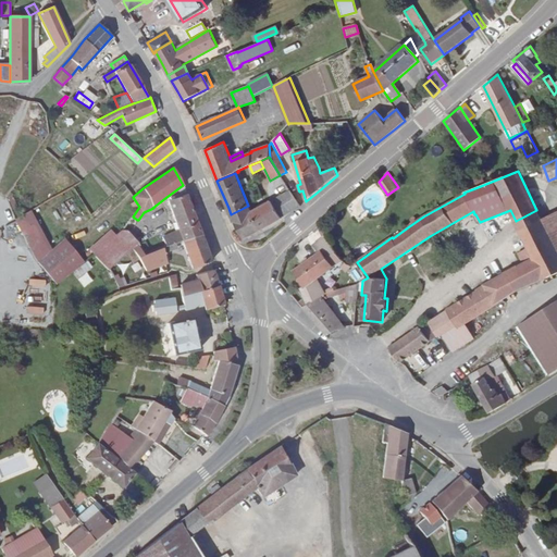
[(162,237),(166,247),(174,244),(183,240),(201,235),(192,210),(185,194),(183,185),(166,197),(178,230),(162,237)]
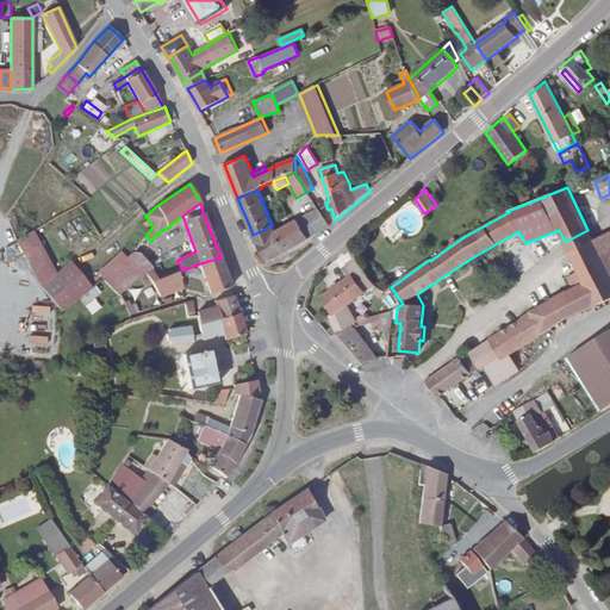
[(321,231),(329,226),(317,209),(275,232),(285,253),(294,247),(309,240),(321,231)]
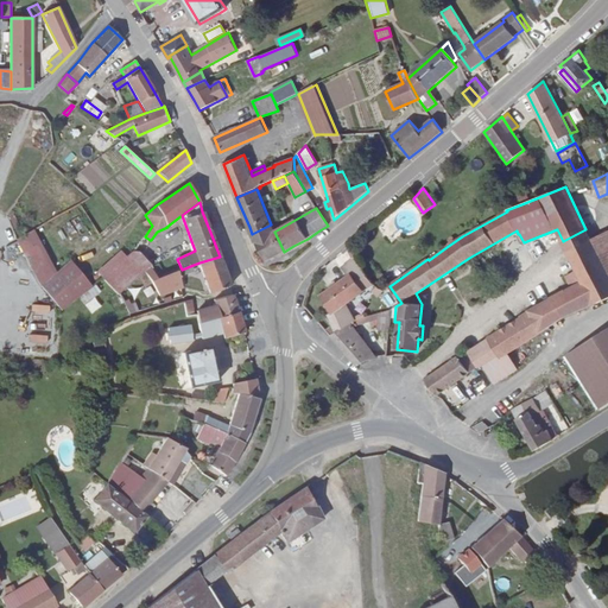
[(143,222),(149,230),(152,226),(147,219),(143,222)]
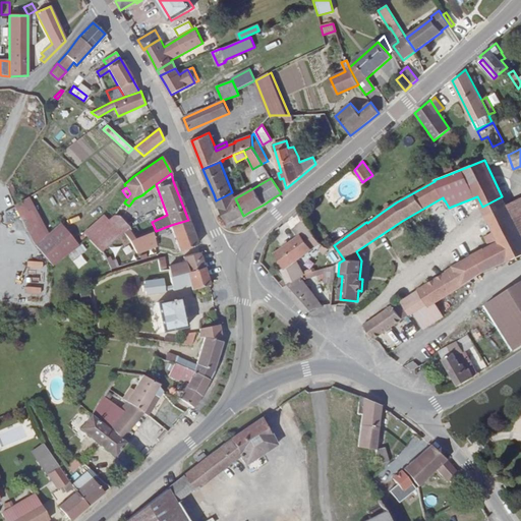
[(228,224),(243,216),(235,198),(232,192),(216,200),(220,209),(222,213),(228,224)]
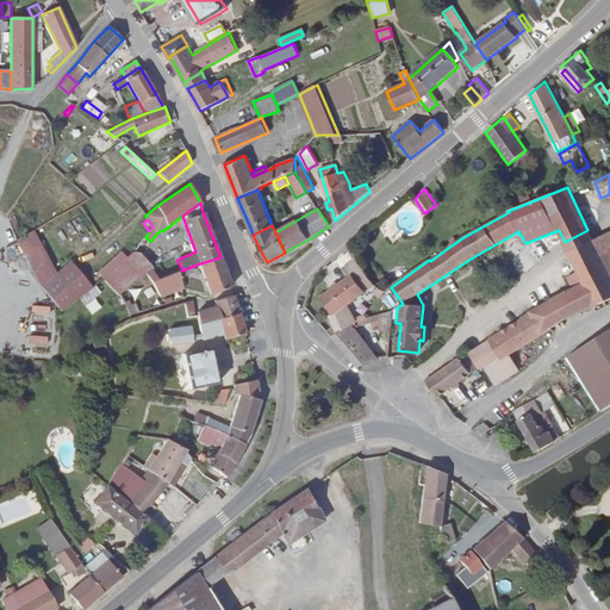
[(567,249),(591,237),(587,230),(565,242),(567,249)]
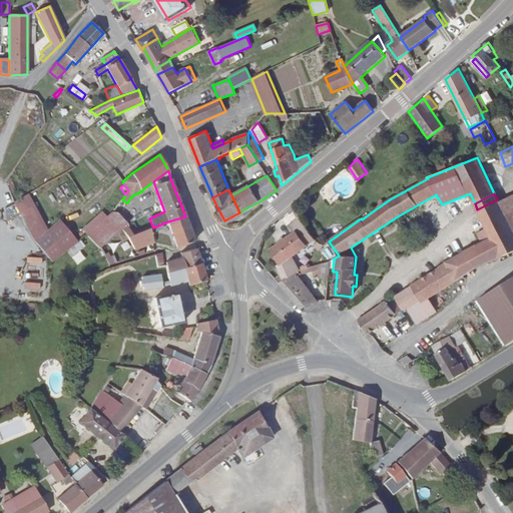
[(18,199),(41,236),(46,231),(27,194),(18,199)]
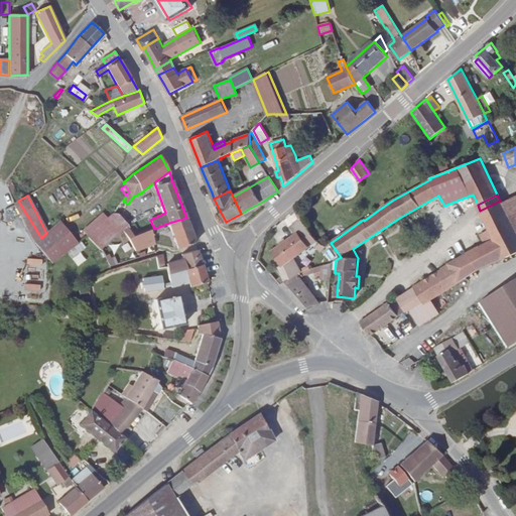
[(515,232),(515,197),(502,204),(515,232)]
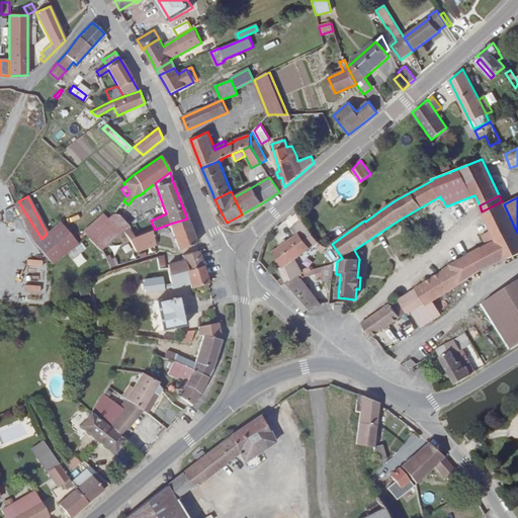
[(13,204),(34,244),(41,239),(18,201),(13,204)]
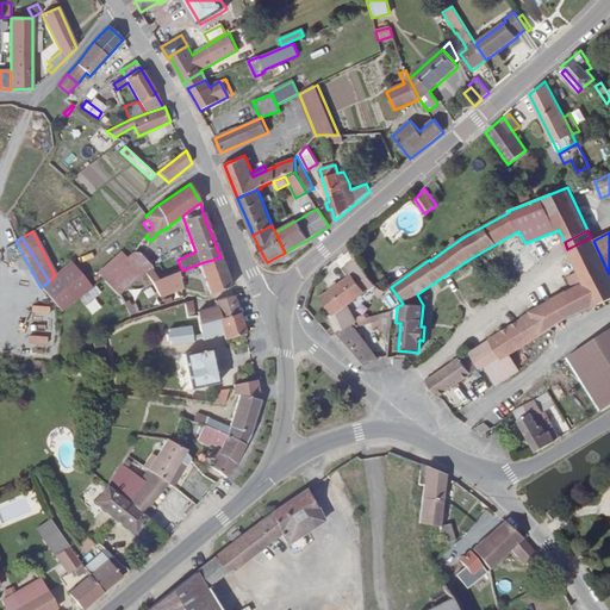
[(493,361),(524,341),(541,329),(574,306),(609,297),(609,274),(593,241),(591,237),(567,249),(579,272),(567,278),(573,288),(533,300),(535,304),(492,335),(500,346),(496,349),(498,353),(491,358),(493,361)]
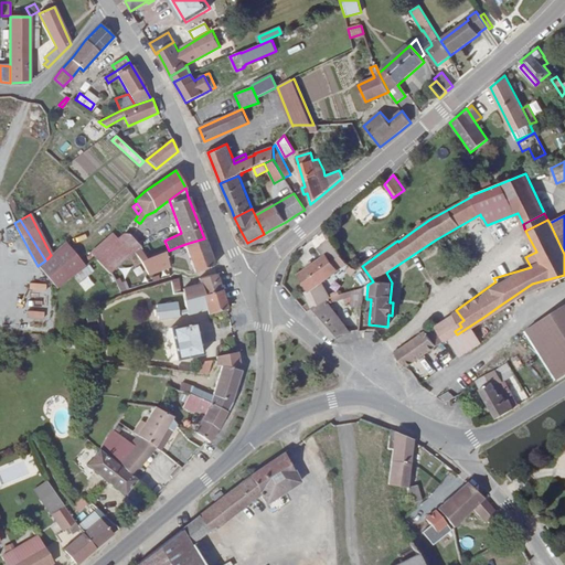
[(328,242),(330,240),(324,228),(318,234),(320,236),(323,234),(328,242)]
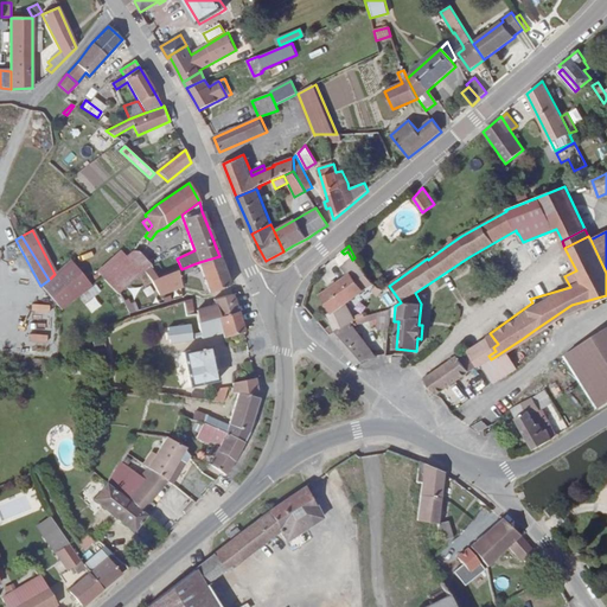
[(97,272),(102,278),(125,259),(127,257),(121,250),(97,272)]
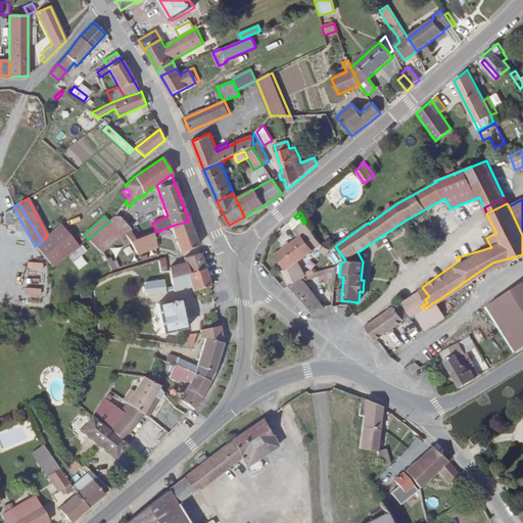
[(109,222),(107,223),(120,237),(130,228),(120,218),(113,218),(109,222)]
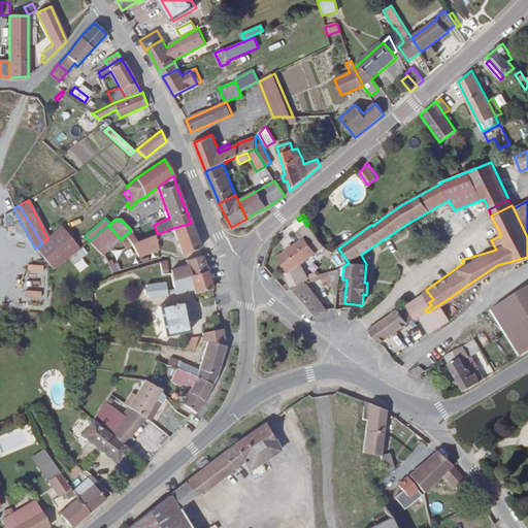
[(191,223),(173,228),(183,255),(200,249),(195,236),(191,223)]
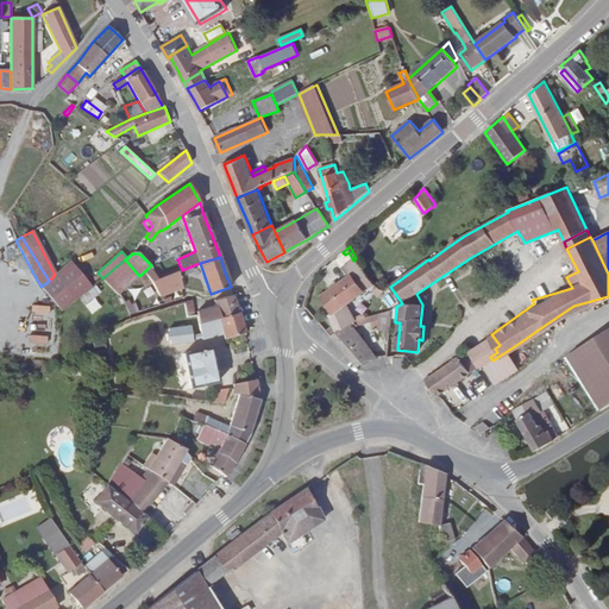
[(331,337),(355,322),(345,305),(362,293),(372,284),(363,268),(356,258),(353,261),(343,269),(349,277),(337,286),(336,283),(330,287),(331,289),(322,296),(333,314),(330,315),(334,326),(326,332),(331,337)]
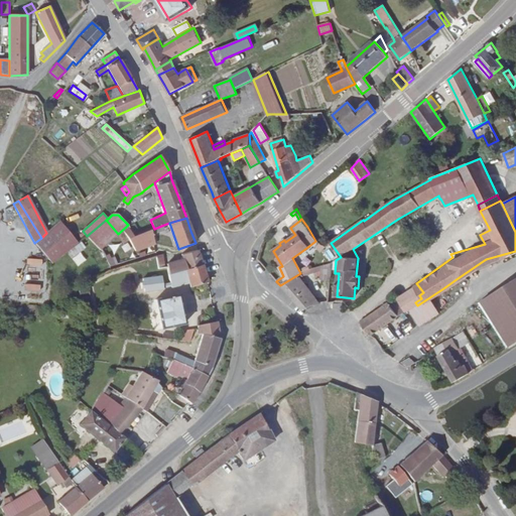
[(106,220),(87,236),(100,250),(118,234),(106,220)]
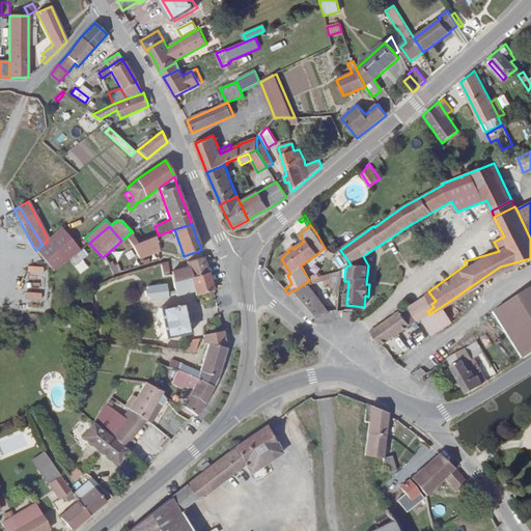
[(43,245),(35,250),(53,272),(79,252),(59,229),(48,240),(43,245)]
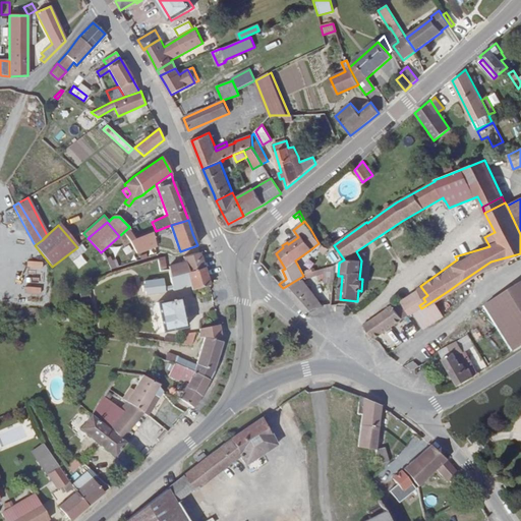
[(153,236),(152,232),(134,239),(129,230),(124,233),(136,253),(157,246),(153,236)]
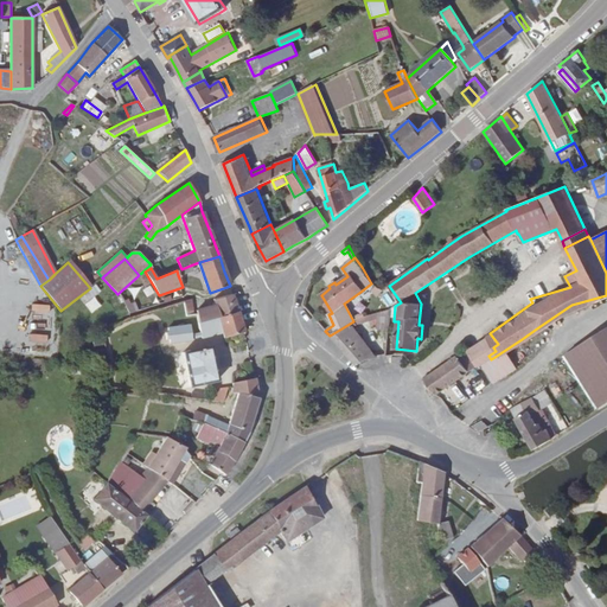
[(378,296),(383,291),(379,288),(379,289),(376,287),(372,292),(378,296)]
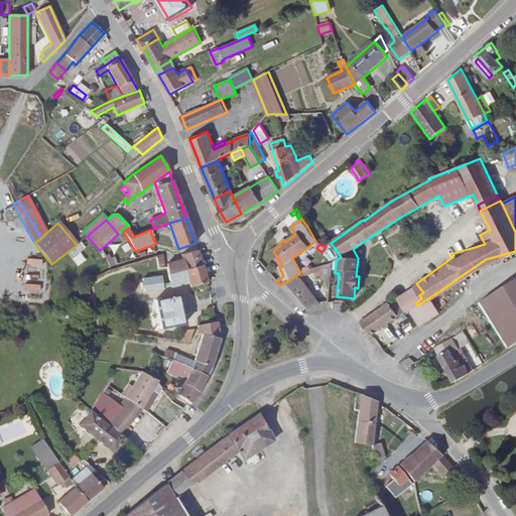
[(200,255),(198,250),(181,254),(183,260),(186,270),(203,265),(200,255)]
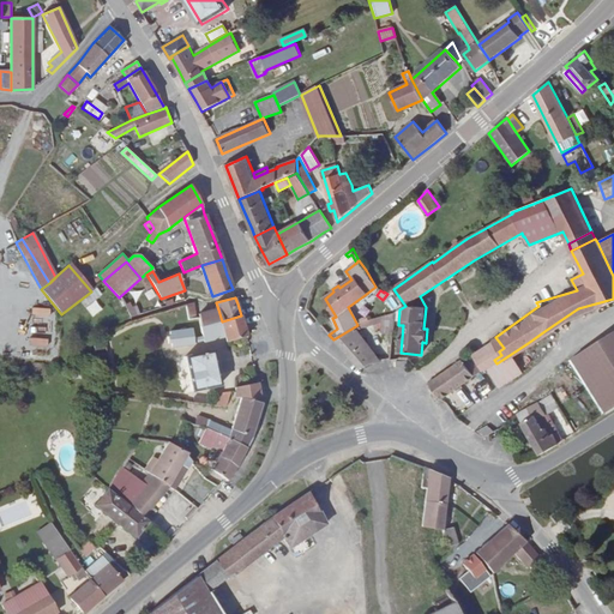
[(193,305),(186,305),(175,307),(179,324),(188,321),(188,319),(196,318),(193,305)]
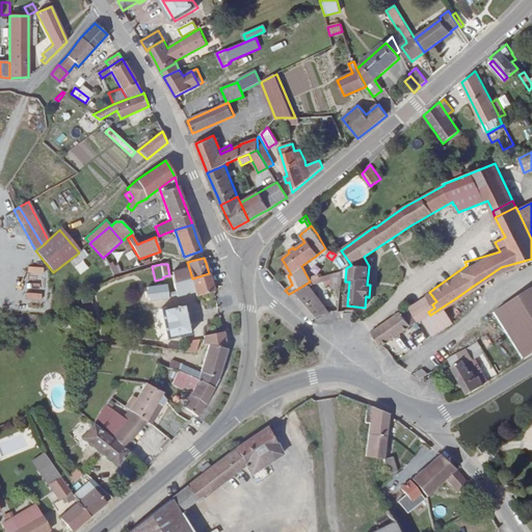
[(192,278),(189,268),(173,272),(173,275),(174,283),(174,284),(192,278)]
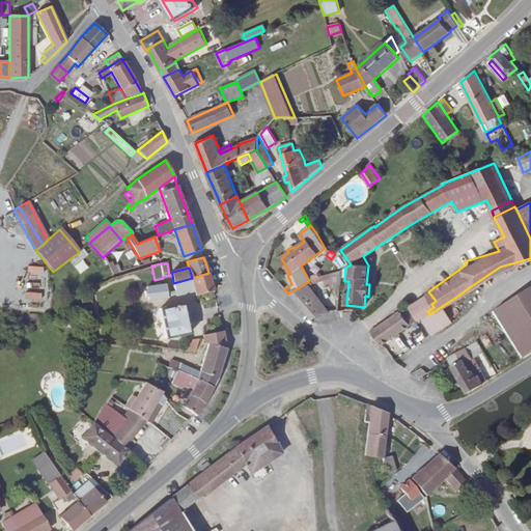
[(309,281),(288,294),(311,319),(320,313),(329,313),(308,287),(311,284),(330,279),(330,287),(339,288),(341,271),(311,279),(309,281)]
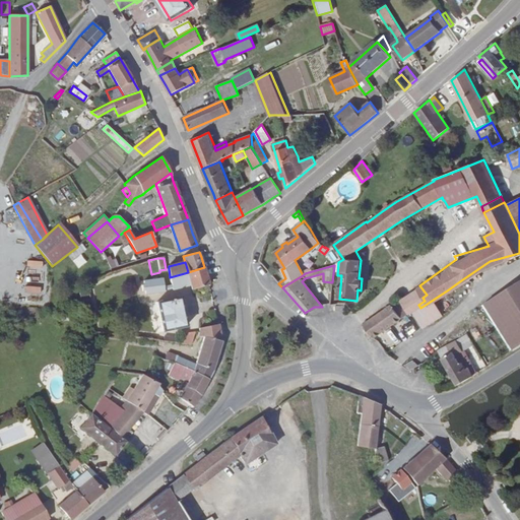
[(192,289),(209,284),(206,273),(204,267),(188,272),(191,285),(192,289)]
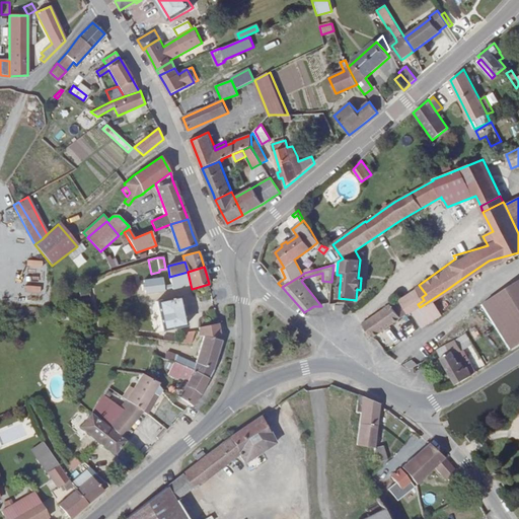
[(159,272),(160,277),(169,276),(168,269),(165,269),(159,270),(159,272)]
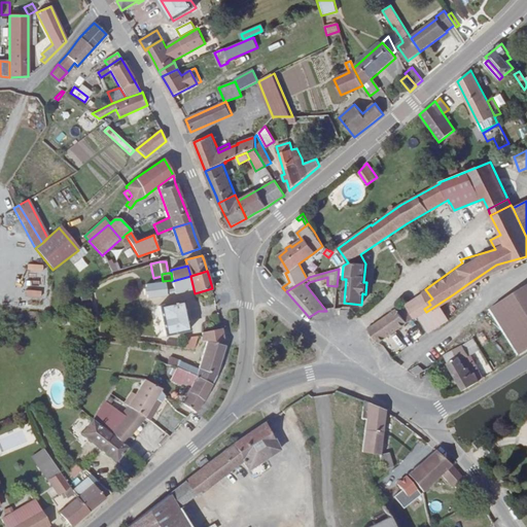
[(190,276),(172,281),(173,285),(175,293),(194,289),(190,276)]
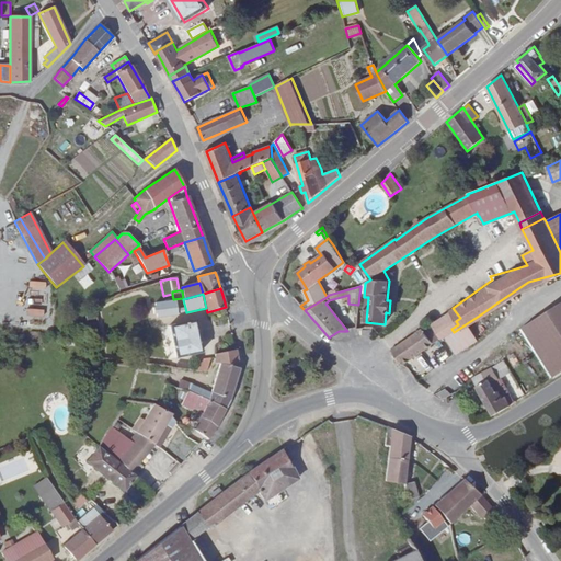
[(549,378),(560,370),(560,301),(519,328),(549,378)]
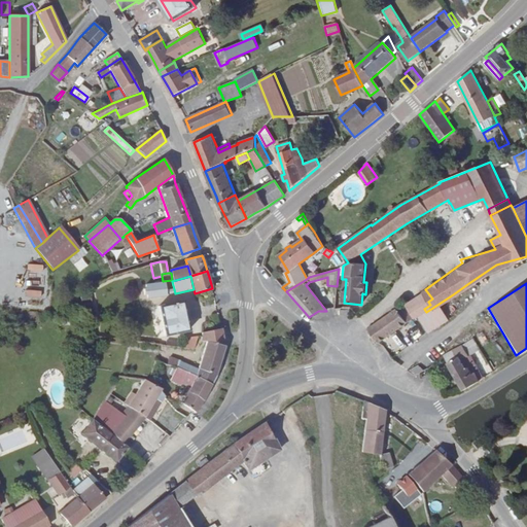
[(422,315),(426,312),(424,309),(430,305),(428,302),(432,299),(425,289),(409,302),(420,317),(422,315)]
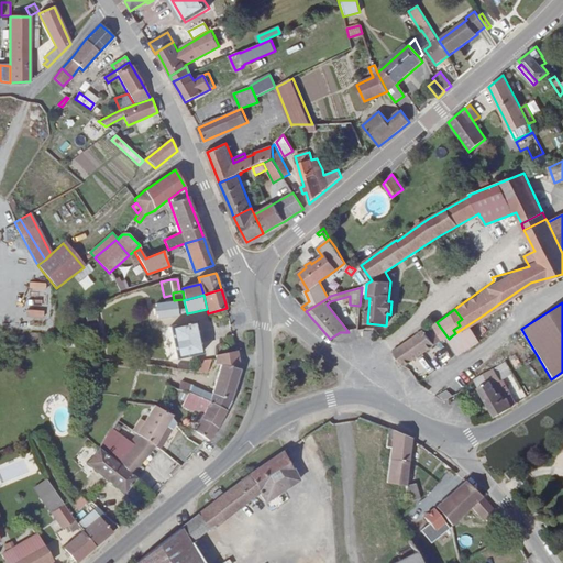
[(451,337),(460,350),(493,328),(484,315),(455,333),(451,337)]
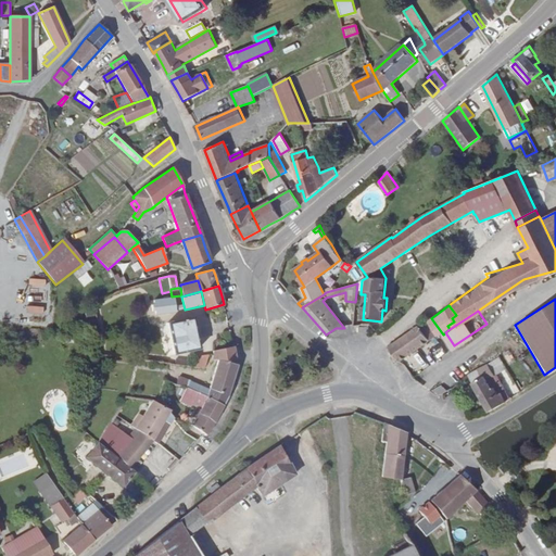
[(173,346),(174,354),(199,349),(192,318),(167,324),(171,336),(173,346)]
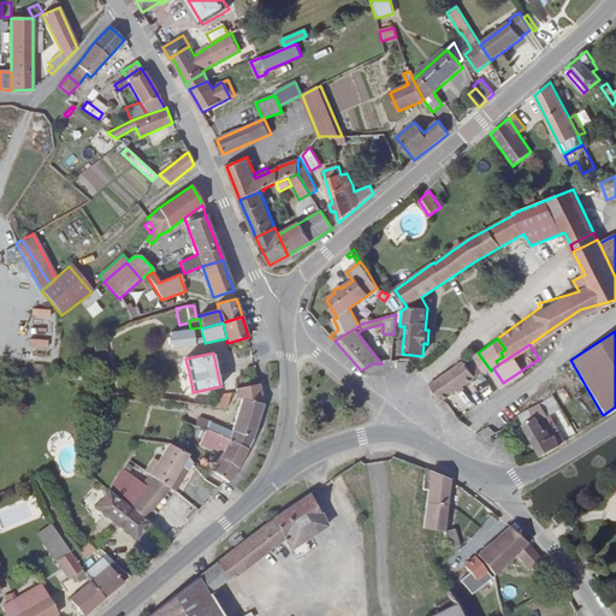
[(465,361),(430,385),(443,401),(484,372),(475,360),(468,366),(465,361)]
